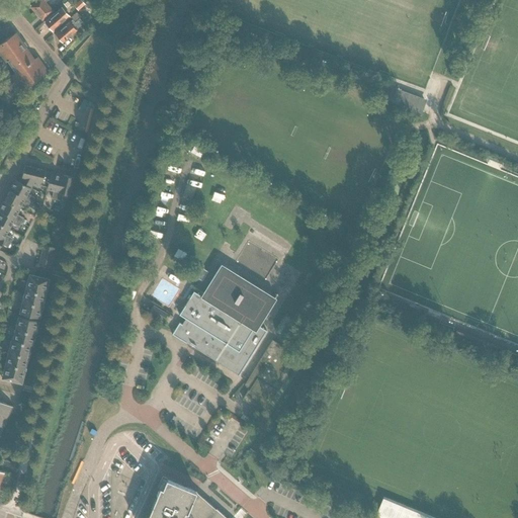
[(46,2),(48,0),(38,0),(32,6),(32,9),(41,19),(53,10),(46,2)]
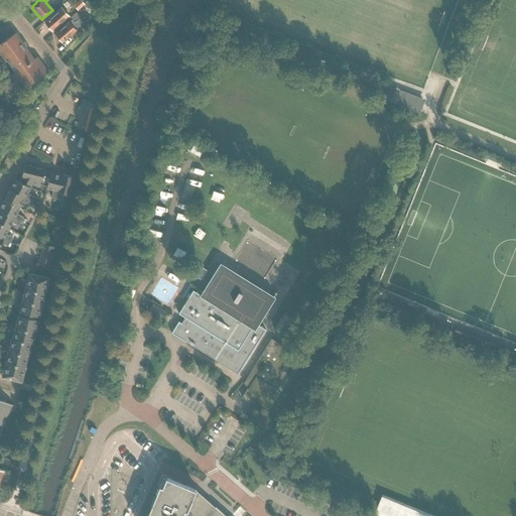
[(85,5),(80,0),(79,0),(74,5),(78,10),(85,5)]
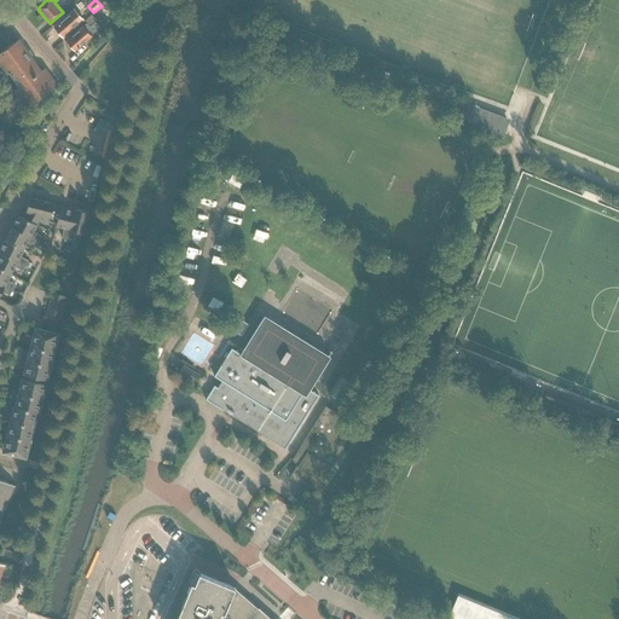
[(62,38),(82,19),(74,10),(53,28),(62,38)]
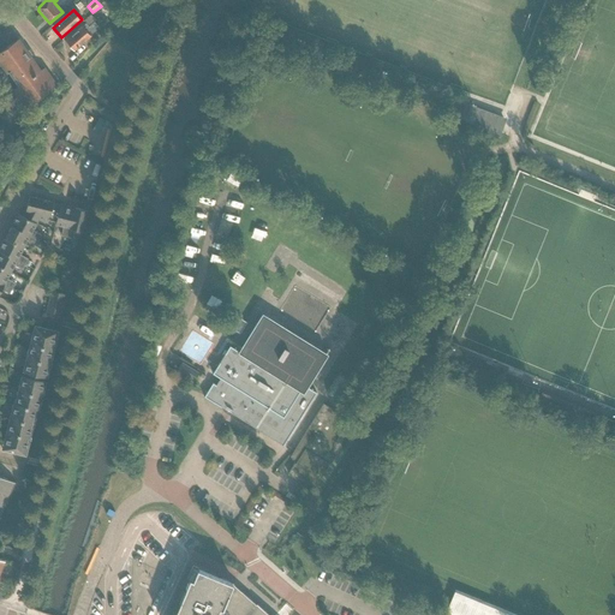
[(91,15),(89,16),(84,21),(87,23),(83,27),(82,27),(65,41),(73,51),(100,28),(95,22),(96,21),(91,15)]
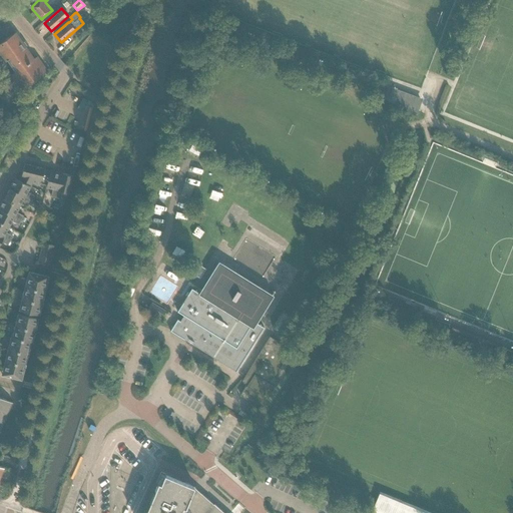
[(15,33),(4,40),(0,42),(0,53),(5,61),(9,58),(18,70),(10,75),(21,89),(47,71),(37,57),(34,59),(15,33)]
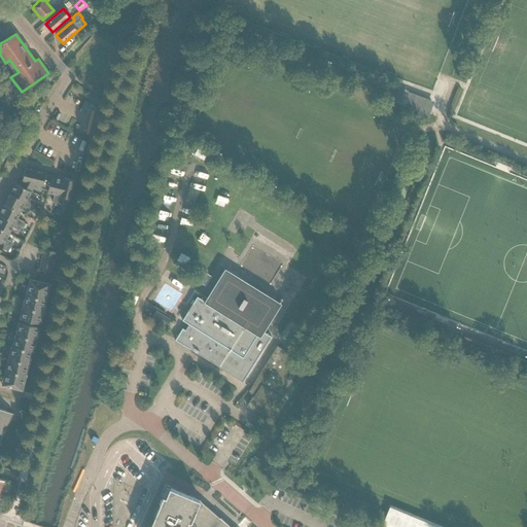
[(42,188),(48,190),(51,176),(45,174),(25,169),(23,180),(21,185),(32,191),(35,185),(42,186),(42,188)]
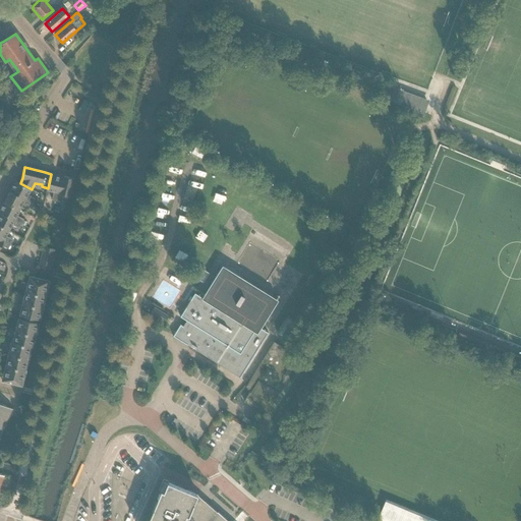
[(57,200),(63,176),(52,173),(51,174),(48,188),(48,190),(54,192),(52,199),(57,200)]
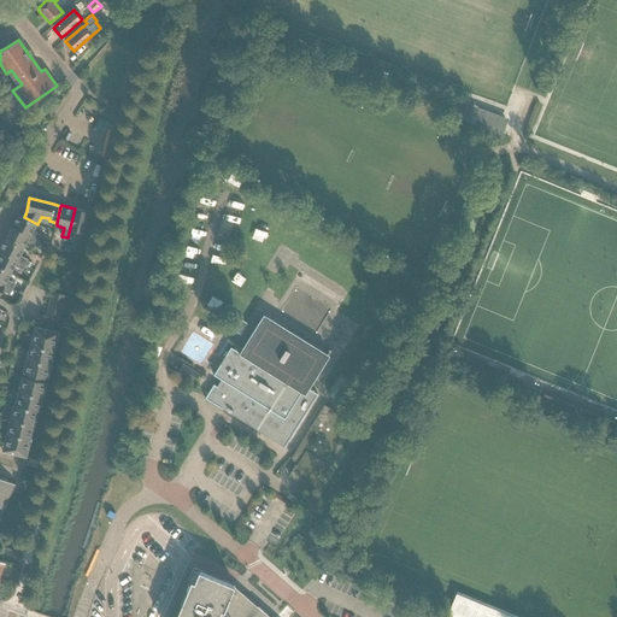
[(88,212),(75,209),(68,238),(74,239),(76,230),(83,231),(88,212)]
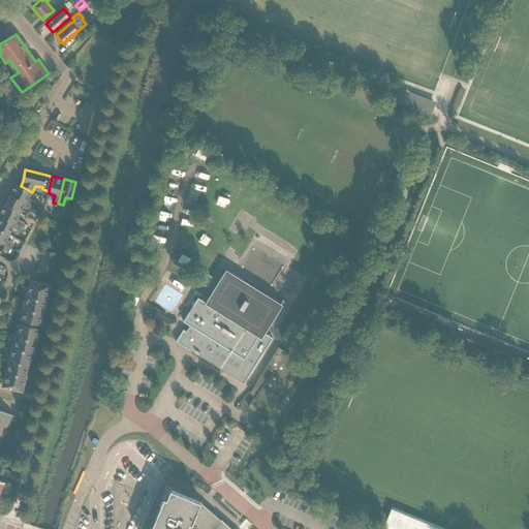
[(16,184),(10,194),(33,207),(35,201),(29,198),(32,192),(21,186),(16,184)]
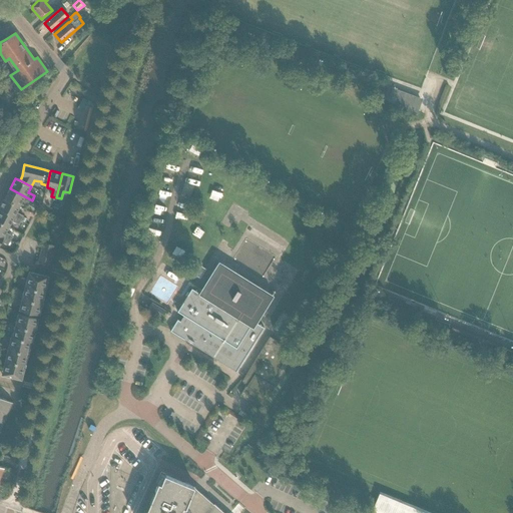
[(10,188),(4,198),(20,206),(23,201),(29,204),(32,200),(10,188)]
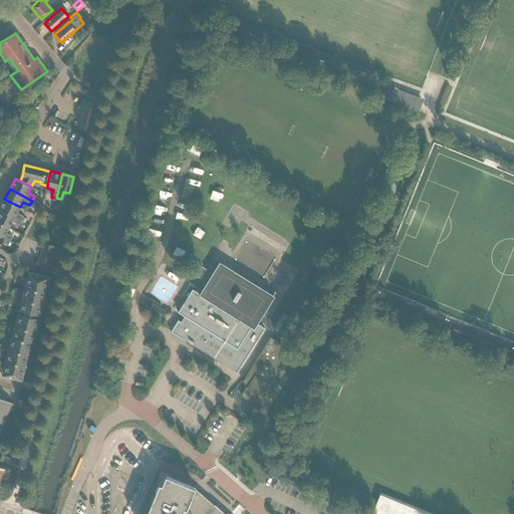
[(4,199),(0,207),(0,209),(21,221),(23,216),(17,213),(20,207),(4,199)]
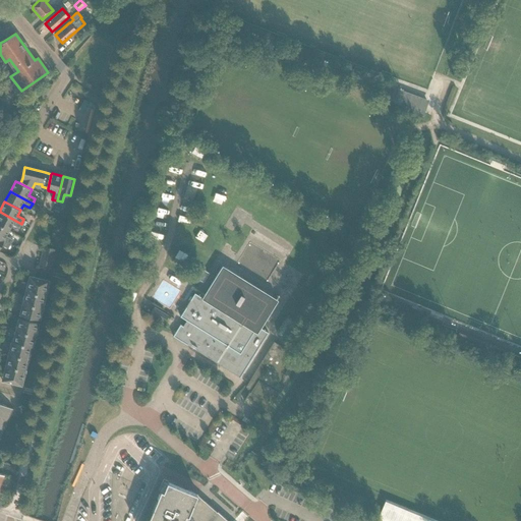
[(0,212),(0,225),(9,230),(12,225),(19,228),(21,224),(0,212)]
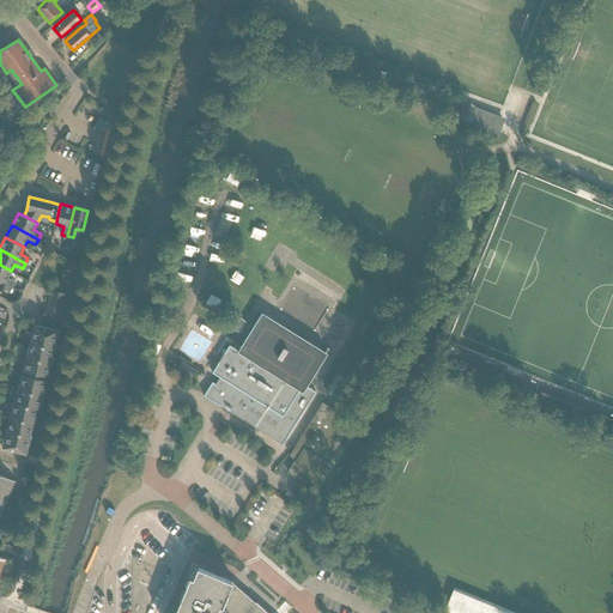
[(0,265),(0,280),(12,287),(16,281),(7,278),(11,271),(0,265)]
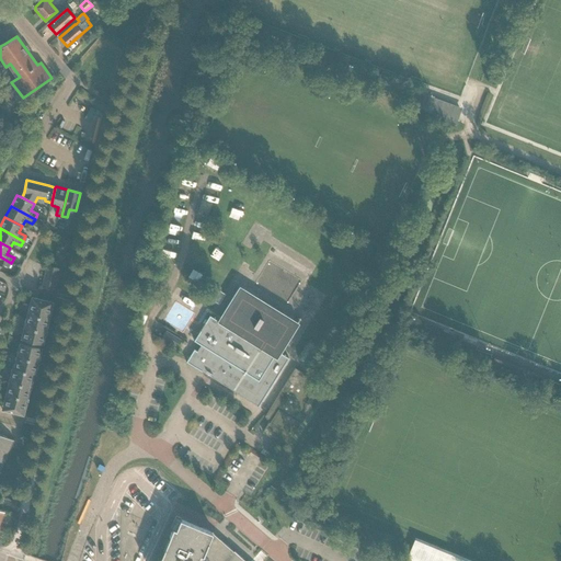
[(11,263),(0,256),(0,266),(1,264),(9,267),(11,263)]
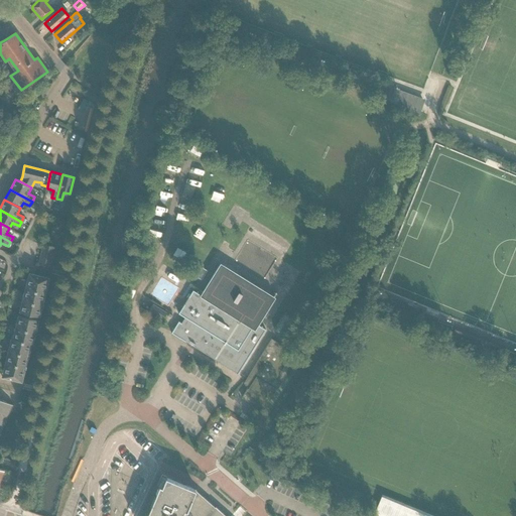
[(191,271),(202,276),(208,266),(198,260),(191,271)]
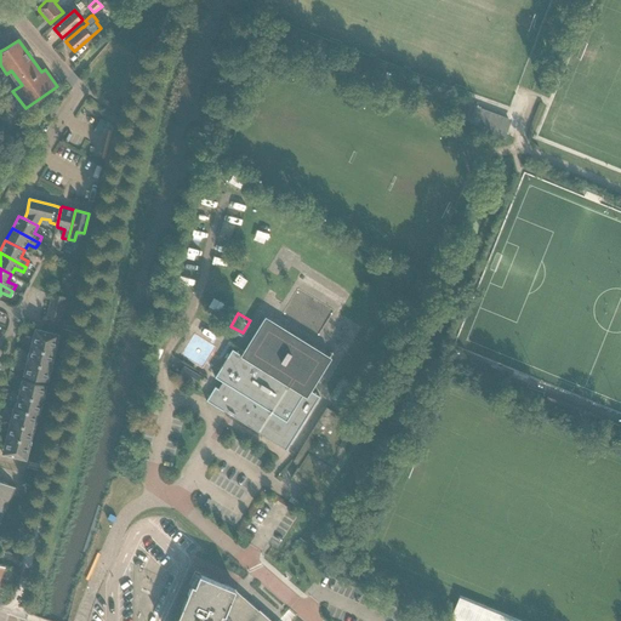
[(329,358),(266,318),(241,355),(232,349),(215,377),(222,382),(218,389),(215,387),(206,400),(226,414),(224,415),(232,420),(233,417),(286,450),(319,397),(309,391),(334,353),(332,352),(329,358)]
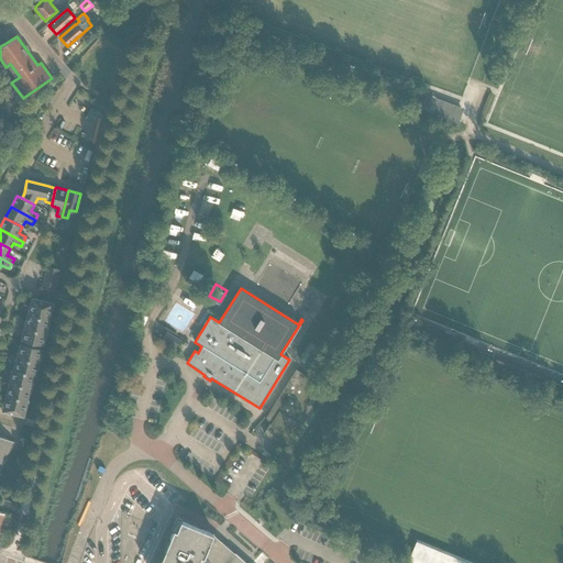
[(26,319),(47,324),(53,304),(32,298),(26,319)]
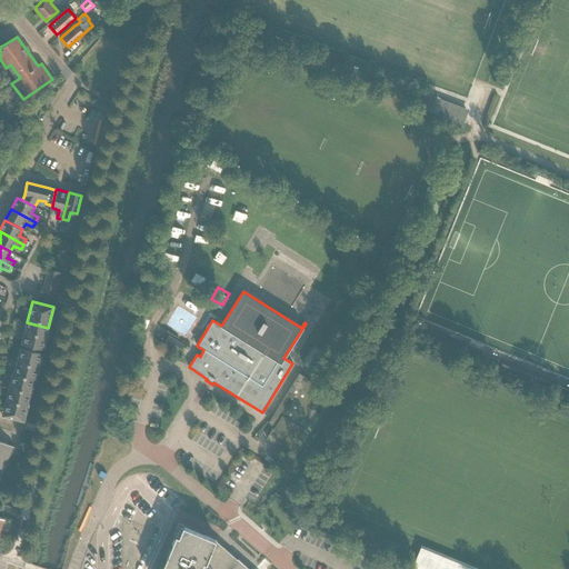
[(42,349),(48,328),(27,322),(21,343),(42,349)]
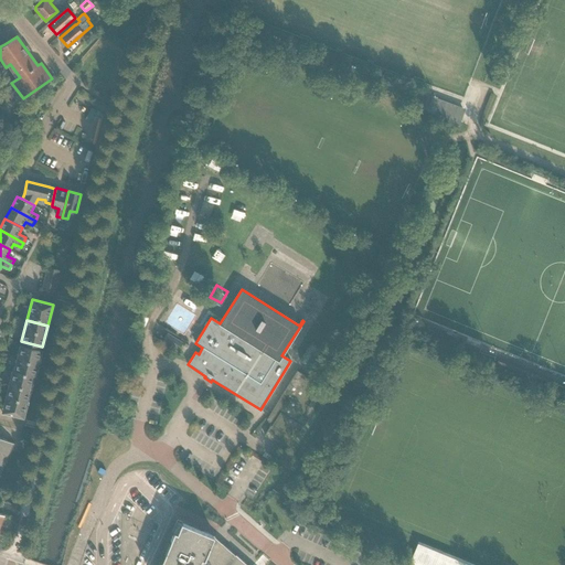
[(17,362),(38,368),(42,350),(21,344),(17,362)]
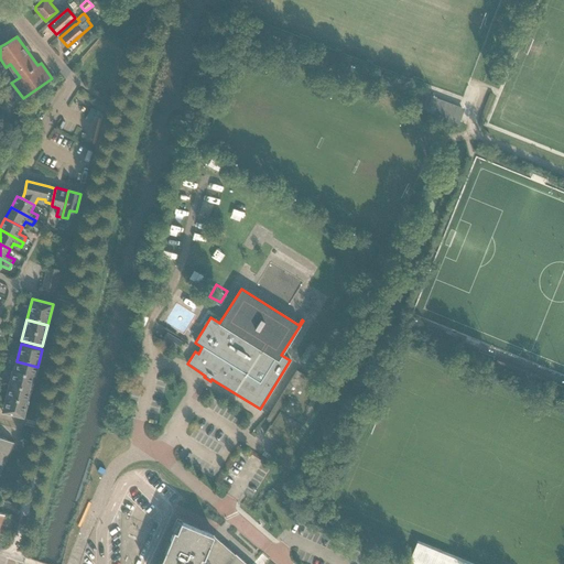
[(35,377),(38,367),(17,361),(14,370),(13,370),(11,378),(32,383),(34,376),(35,377)]
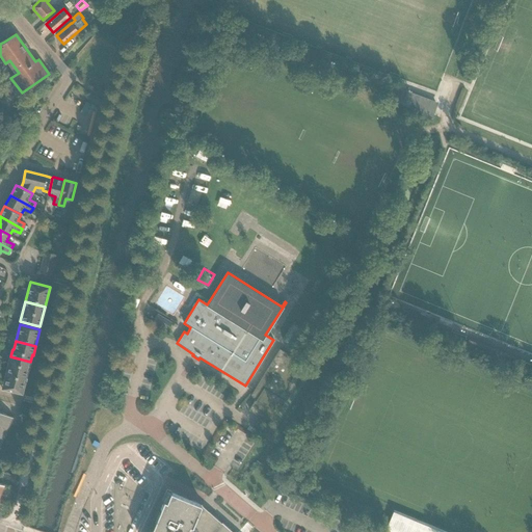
[(6,372),(26,377),(30,362),(10,356),(6,372)]
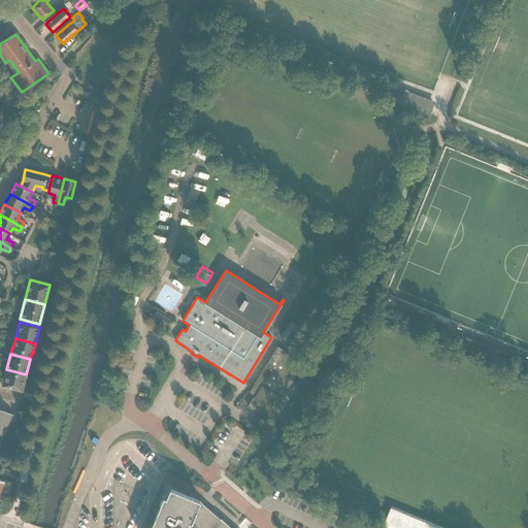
[(22,391),(26,374),(6,369),(2,386),(22,391)]
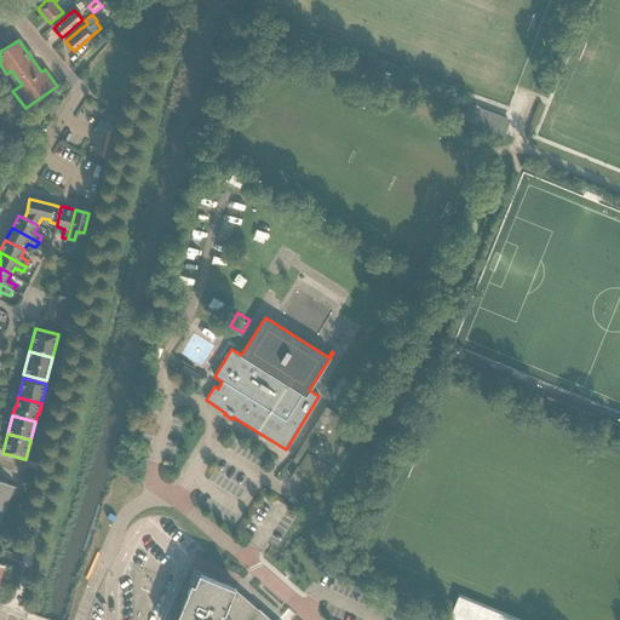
[(0,521),(16,487),(0,480),(0,521)]
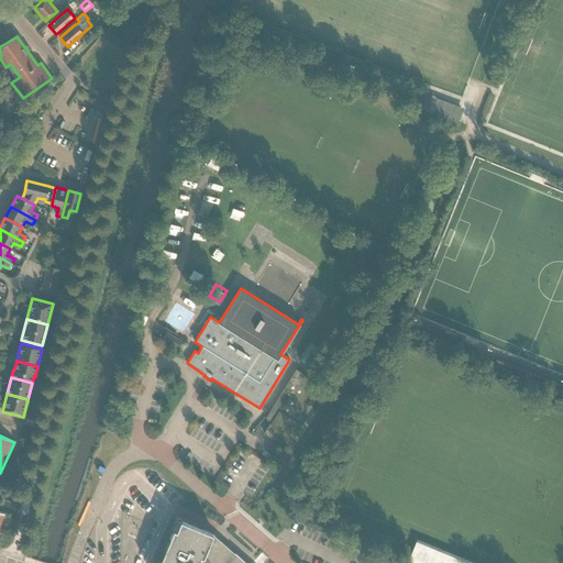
[(129,527),(142,533),(146,526),(133,519),(129,527)]
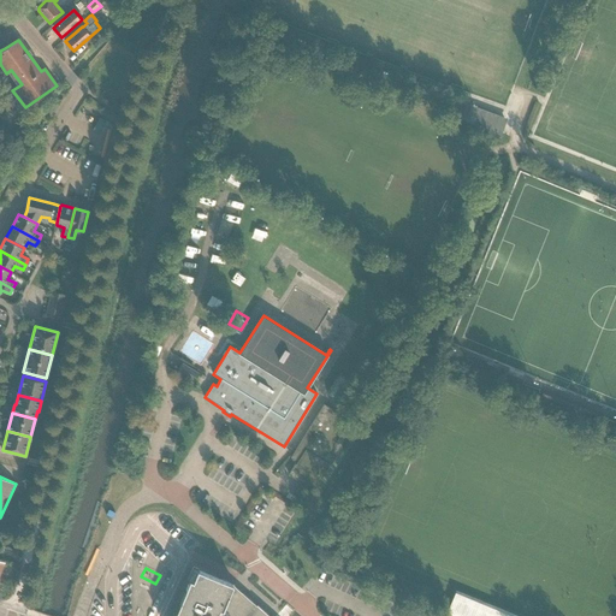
[(177,615),(270,615),(256,605),(242,593),(241,594),(234,588),(235,587),(232,585),(234,584),(197,569),(193,580),(190,579),(185,590),(188,592),(177,615)]
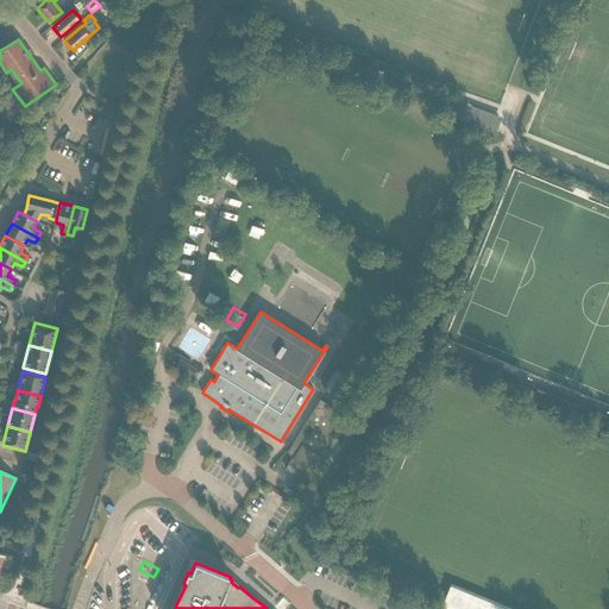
[(509,608),(451,585),(440,608),(509,608)]
